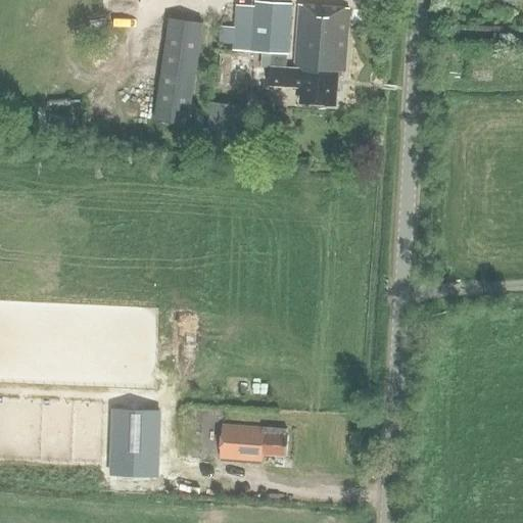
[(344,73),(349,8),(298,5),(294,69),(286,68),(287,55),(289,55),(292,4),(255,2),(254,7),(236,6),(233,51),(269,54),(267,85),(294,87),(294,95),(299,95),(298,102),(335,105),(338,73),(344,73)]
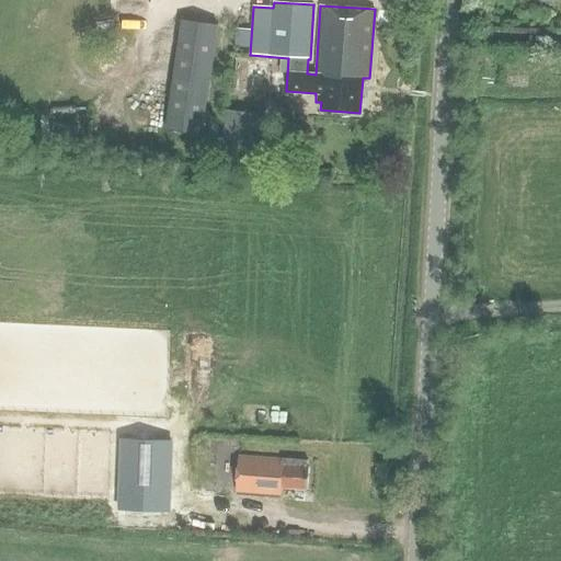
[(165,130),(203,136),(219,26),(182,21),(165,130)]
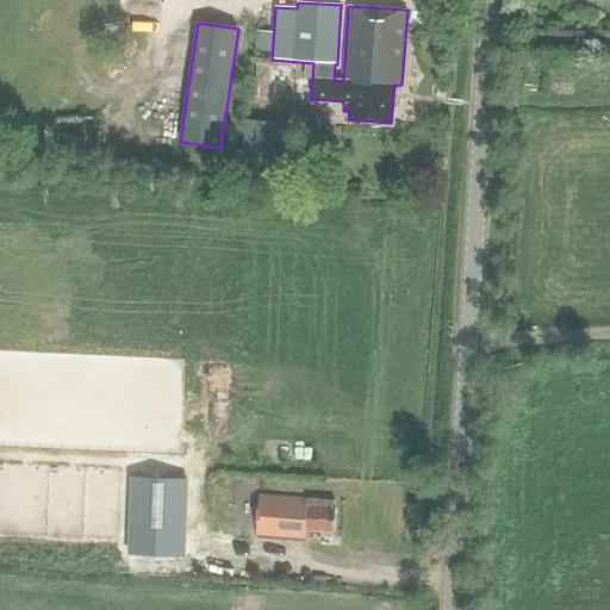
[(238,178),(278,182),(285,126),(246,120),(238,178)]
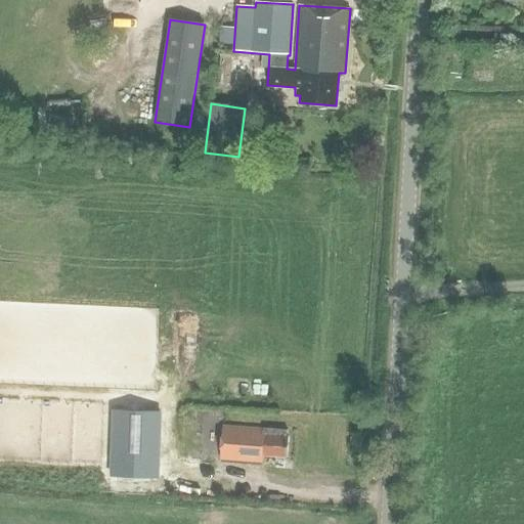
[(158,478),(160,412),(115,411),(113,477),(158,478)]
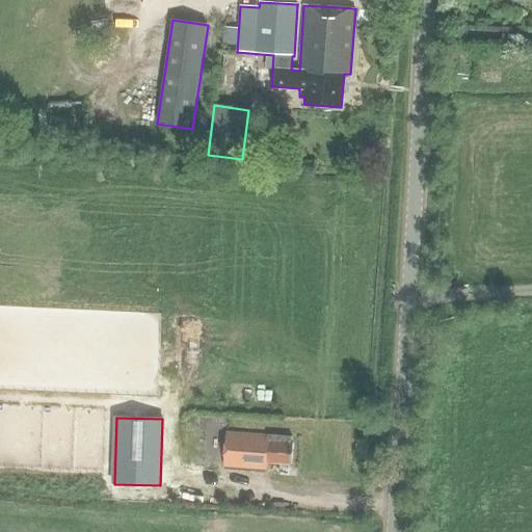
[(291,464),(292,443),(290,443),(291,436),(267,434),(267,435),(236,433),(234,468),(266,470),(266,462),(291,464)]
